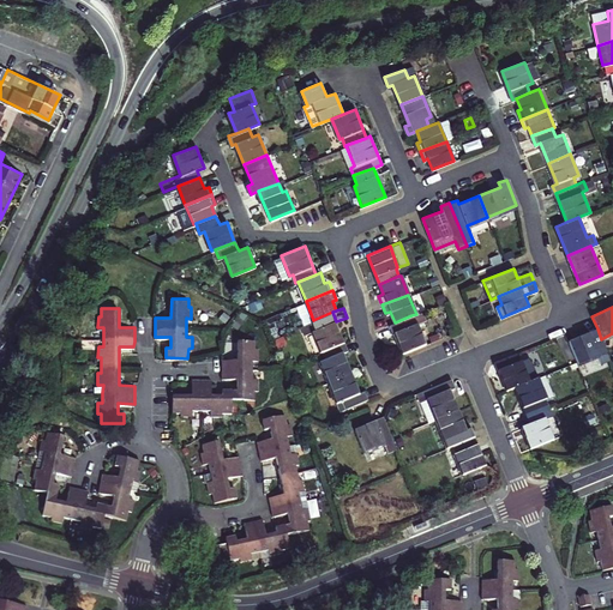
[(336,321),(332,312),(313,320),(312,320),(316,330),(312,331),(320,351),(343,342),(336,321)]
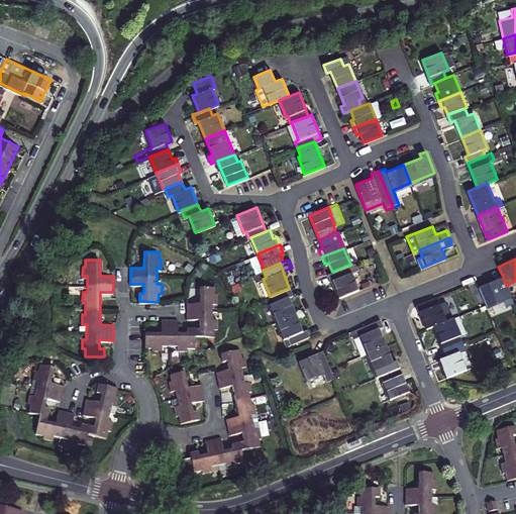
[(339,297),(358,289),(351,272),(348,273),(346,266),(332,272),(329,273),(339,297)]
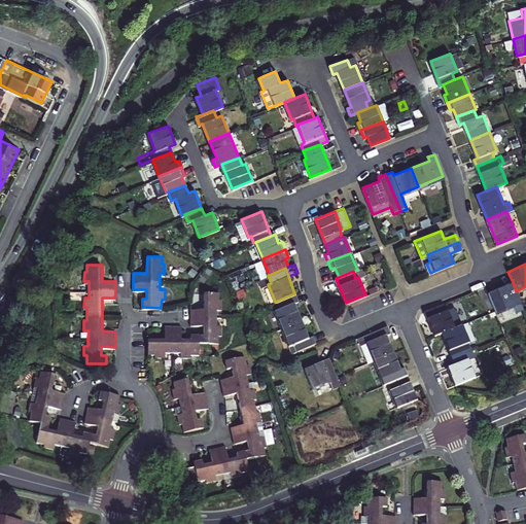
[(513,282),(488,292),(495,310),(495,312),(514,305),(514,304),(520,301),(516,291),(513,282)]
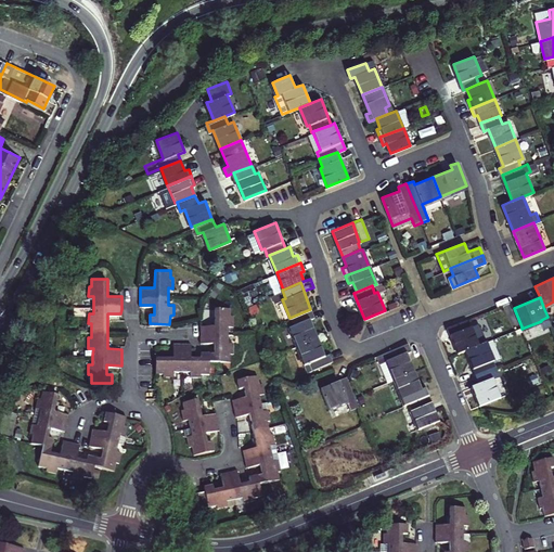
[(201,372),(208,372),(208,360),(230,360),(230,351),(232,351),(232,342),(228,342),(228,324),(233,324),(233,313),(231,313),(230,307),(215,307),(215,324),(201,324),(201,329),(201,337),(201,342),(215,342),(215,351),(201,351),(201,356),(191,356),(191,342),(188,342),(178,342),(174,342),(172,356),(156,356),(156,372),(163,372),(163,374),(174,374),(174,370),(190,370),(190,374),(201,375),(201,372)]
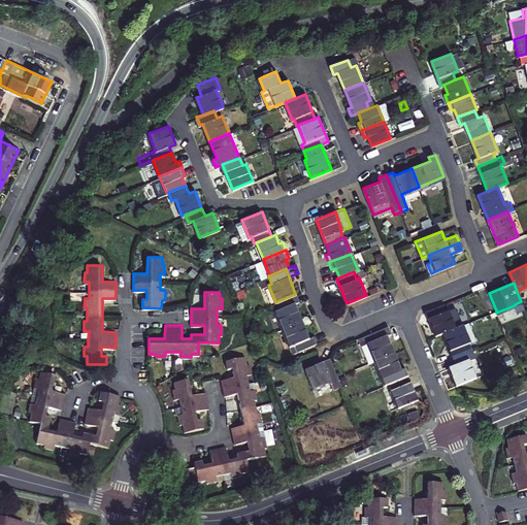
[(295,294),(275,302),(278,309),(275,310),(283,328),(301,320),(295,302),(298,301),(295,294)]
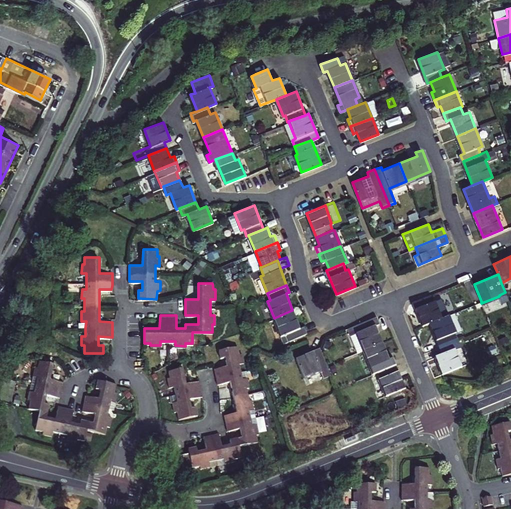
[(429,322),(441,317),(435,301),(415,308),(422,325),(429,322)]
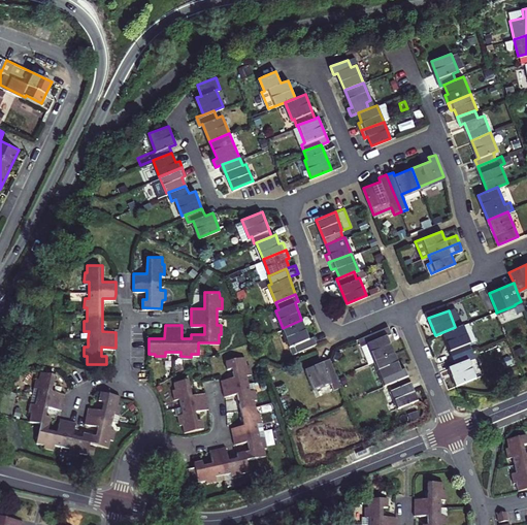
[(301,320),(283,328),(293,353),(315,343),(313,336),(308,337),(301,320)]
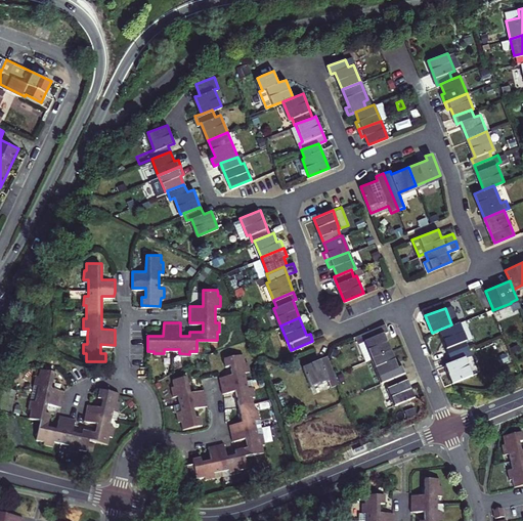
[(449,354),(467,347),(464,341),(471,338),(464,319),(451,324),(439,330),(449,354)]
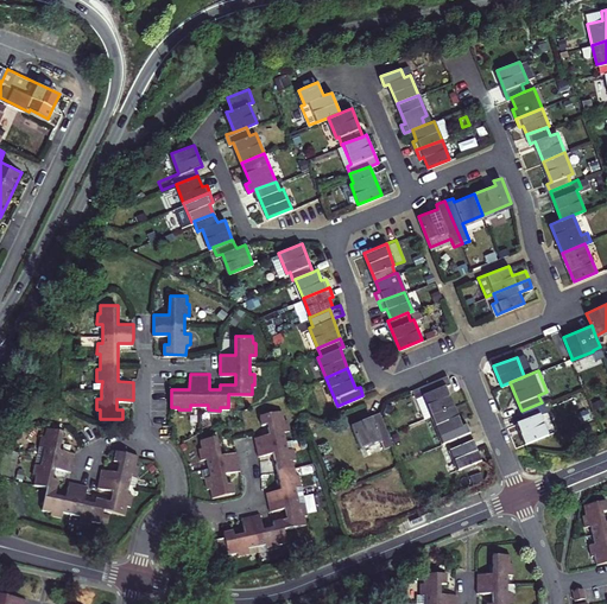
[(450,383),(446,374),(412,388),(424,417),(430,414),(454,405),(446,386),(450,383)]
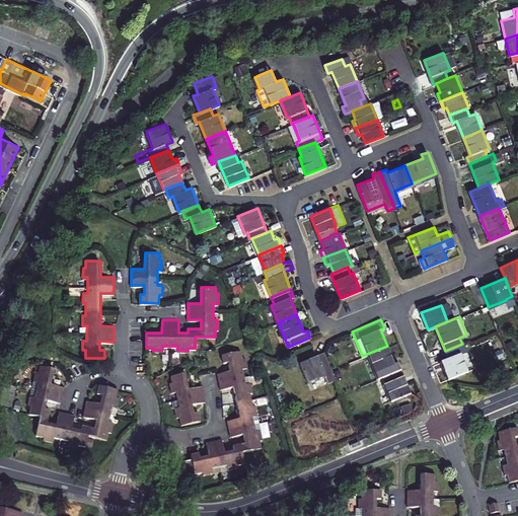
[(448,378),(467,370),(460,354),(465,352),(462,344),(445,351),(447,358),(441,361),(448,378)]
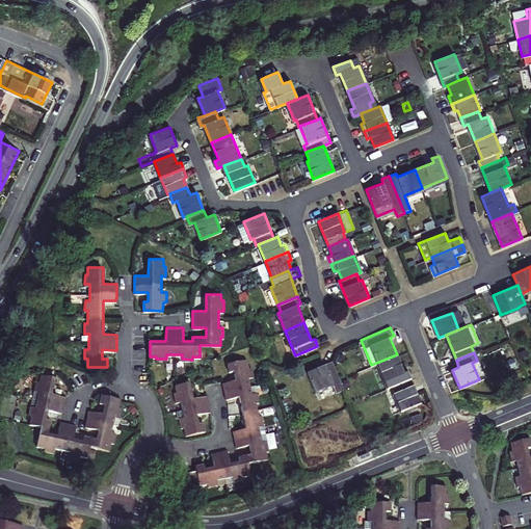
[(403,373),(397,354),(376,363),(386,388),(393,385),(409,377),(407,371),(403,373)]
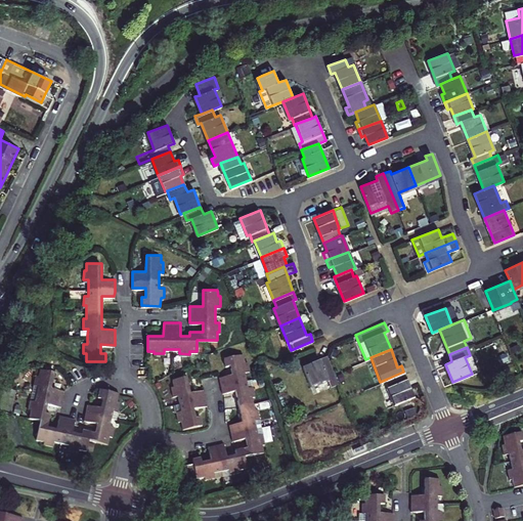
[(222,387),(222,392),(235,389),(243,421),(229,424),(230,427),(231,435),(232,439),(246,436),(248,445),(234,448),(235,452),(226,454),(224,441),(220,442),(211,444),(208,445),(210,458),(201,460),(201,456),(192,458),(193,462),(183,465),(186,478),(197,476),(204,475),(205,477),(214,475),(213,470),(229,467),(230,472),(240,470),(238,467),(247,466),(245,454),(263,450),(262,442),(265,442),(263,433),(258,433),(255,419),(259,417),(258,407),(255,408),(254,401),(252,395),(255,395),(253,385),(248,386),(245,371),(249,370),(248,360),(245,360),(243,353),(223,357),(225,364),(230,364),(232,374),(219,376),(220,381),(222,387)]
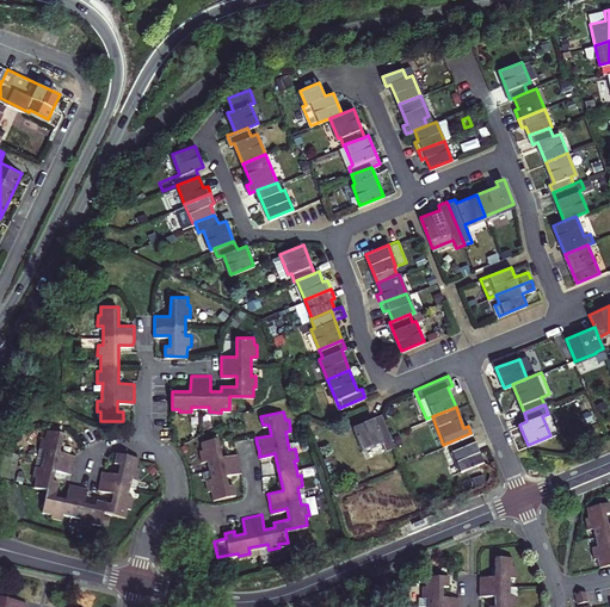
[(381,415),(352,426),(362,447),(382,439),(386,448),(394,445),(381,415)]
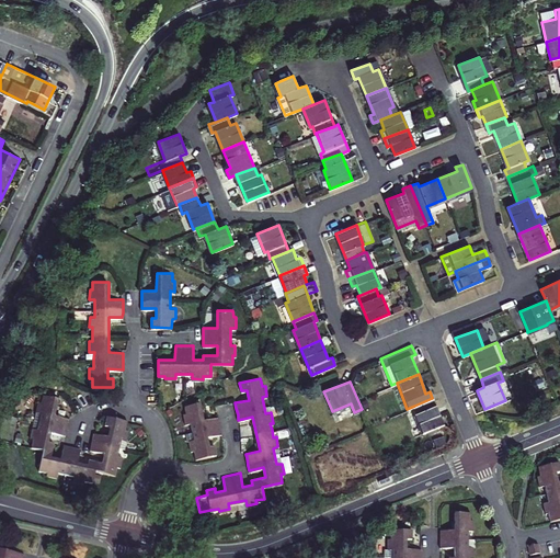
[(83,479),(92,481),(94,469),(115,474),(117,465),(120,466),(123,455),(117,455),(121,437),(126,439),(128,429),(125,428),(127,420),(106,416),(104,423),(110,425),(107,434),(94,432),(93,436),(91,444),(90,448),(103,452),(101,462),(88,458),(88,462),(77,459),(80,446),(75,445),(69,444),(63,443),(60,456),(50,454),(54,441),(48,440),(52,431),(65,433),(66,429),(68,421),(69,418),(55,414),(58,397),(42,394),(41,399),(37,399),(35,410),(41,411),(37,428),(32,426),(30,436),(33,436),(31,445),(43,448),(38,469),(47,470),(46,474),(56,476),(57,471),(73,475),(72,479),(83,481),(83,479)]
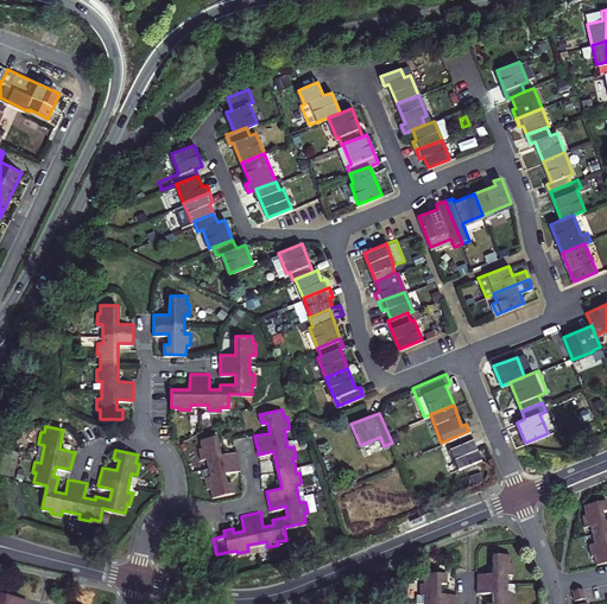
[(480,461),(468,431),(449,439),(453,447),(444,451),(454,471),(480,461)]
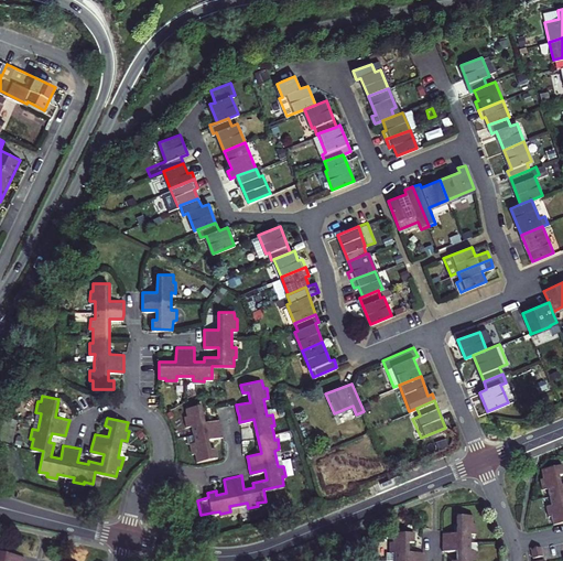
[(219,418),(217,418),(205,421),(201,403),(185,407),(186,413),(184,414),(186,424),(191,424),(193,432),(194,441),(190,442),(192,452),(195,451),(196,460),(217,455),(215,446),(210,448),(208,438),(223,434),(222,430),(219,421),(219,418)]
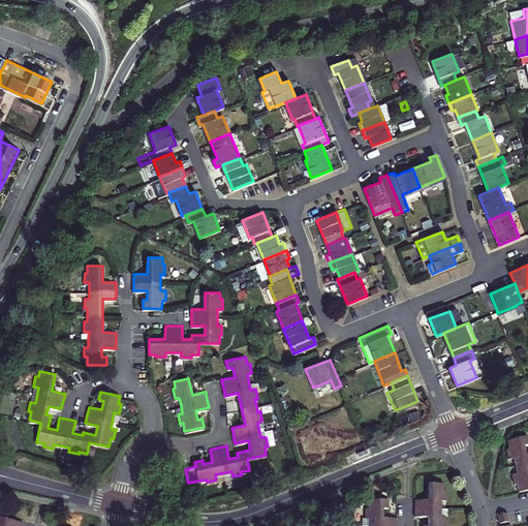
[(527,441),(527,435),(507,439),(509,446),(506,447),(508,457),(514,456),(517,471),(513,472),(515,483),(517,483),(518,490),(527,487),(527,453),(526,454),(524,443),(527,442),(527,441)]
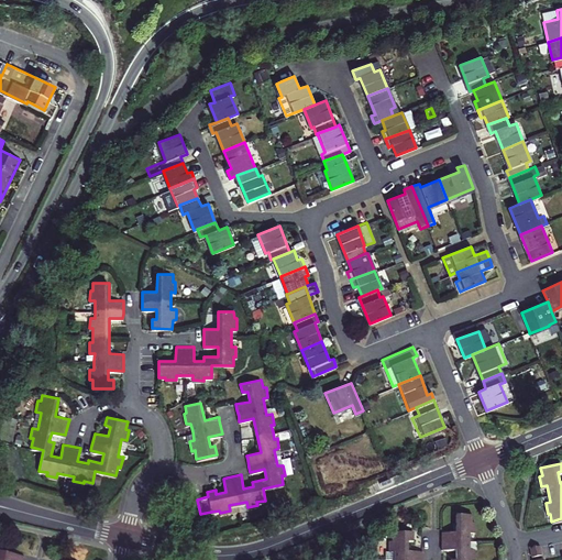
[(157,481),(167,483),(169,475),(158,473),(157,481)]
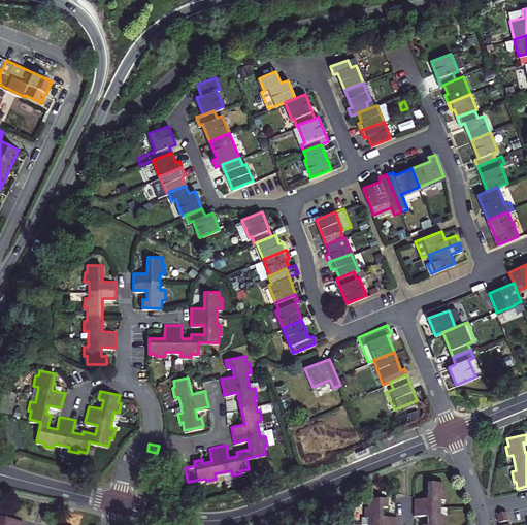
[(440,515),(440,506),(440,498),(445,498),(445,489),(442,489),(442,482),(428,482),(427,497),(415,497),(415,501),(415,511),(414,515),(417,515),(427,515),(427,523),(423,523),(422,524),(442,524),(445,524),(446,515),(440,515)]
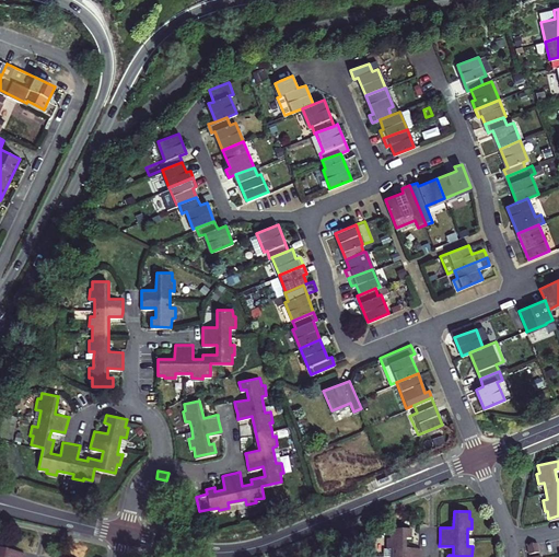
[(419,556),(420,552),(420,547),(406,548),(406,537),(410,537),(410,528),(389,528),(389,536),(386,536),(386,547),(392,547),(391,556),(419,556)]
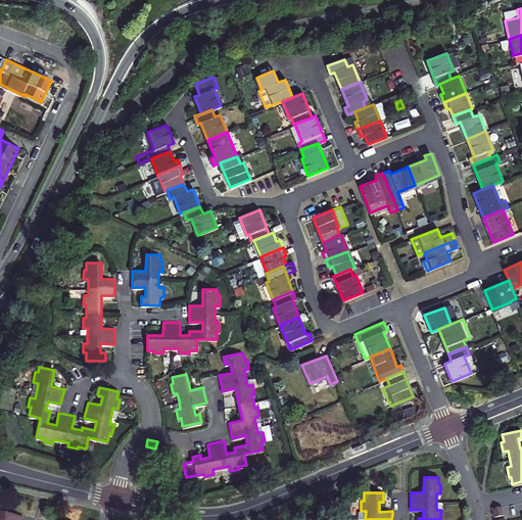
[(0,519),(7,519),(12,519),(19,519),(20,518),(21,514),(0,508),(0,519)]
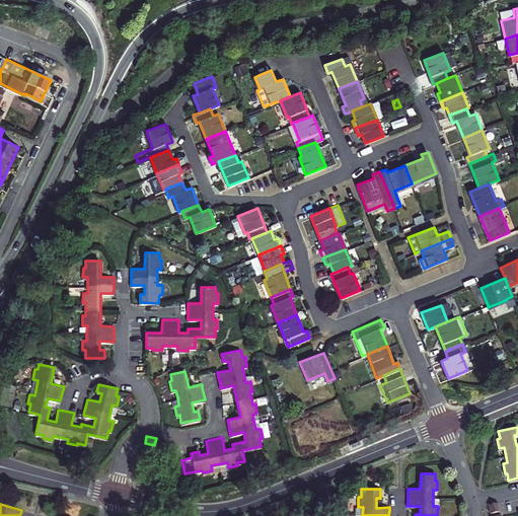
[(497,504),(488,505),(489,513),(498,512),(497,504)]
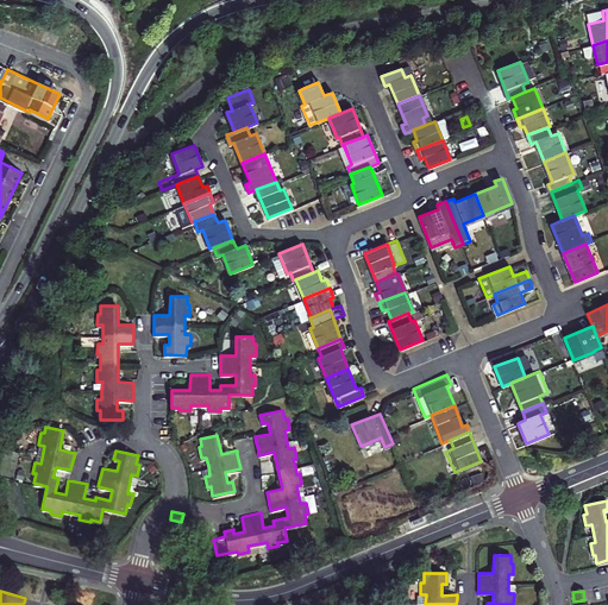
All buildings are outlined.
